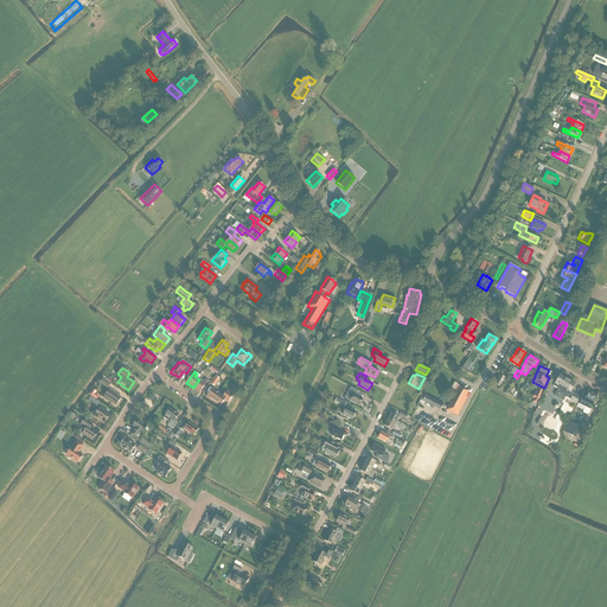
[(499,388),(506,377),(500,374),(493,384),(499,388)]
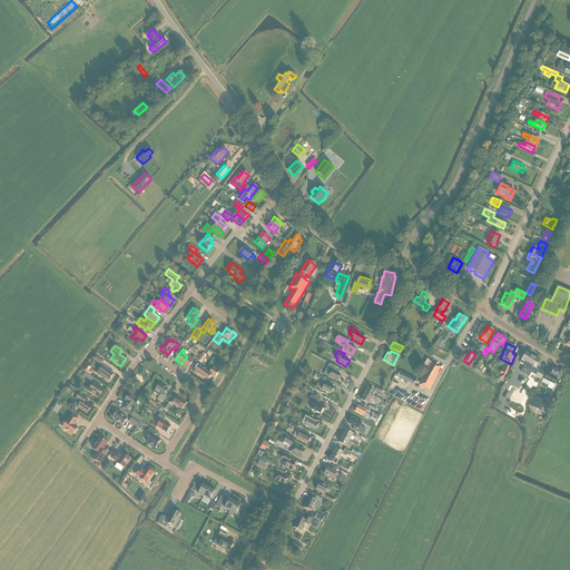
[(531,373),(532,374),(540,361),(526,352),(520,363),(524,365),(521,372),(529,376),(531,373)]
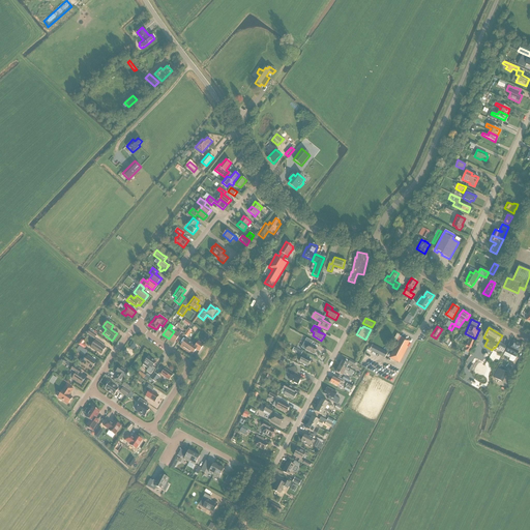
[(174,331),(169,339),(174,343),(181,332),(179,331),(177,333),(174,331)]
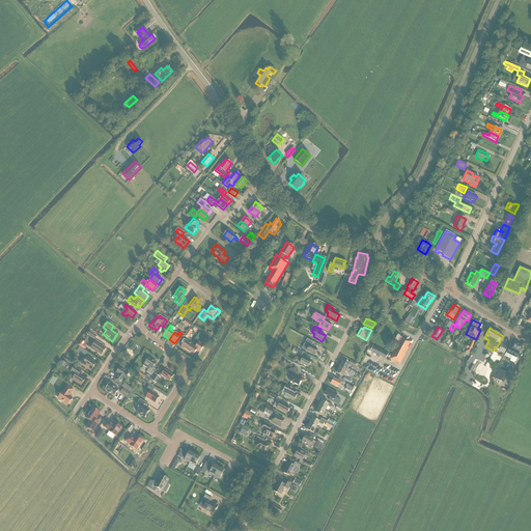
[(400,363),(409,348),(408,347),(410,342),(400,337),(397,342),(398,343),(390,359),(397,362),(400,363)]
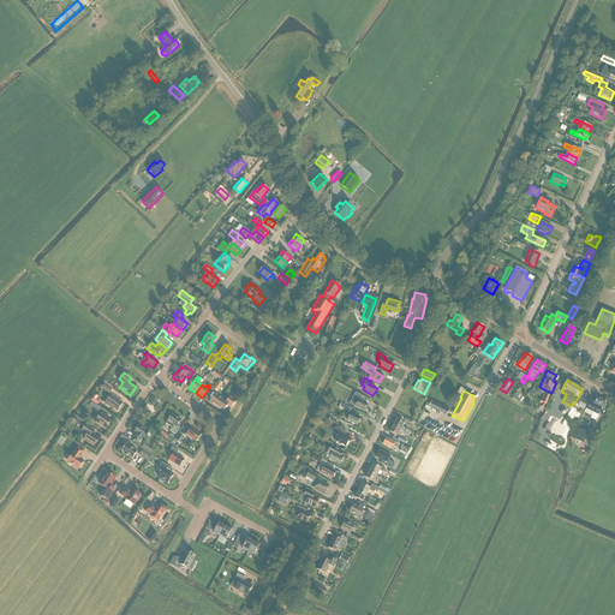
[(356,393),(350,404),(354,406),(364,412),(368,405),(362,401),(364,396),(356,393)]
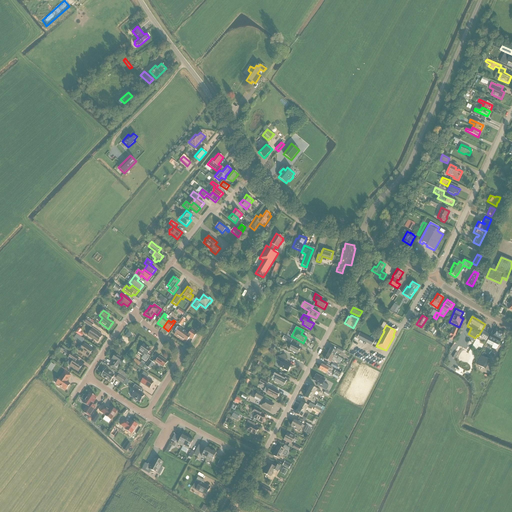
[(98,342),(102,335),(96,332),(97,331),(93,328),(87,336),(94,340),(98,342)]
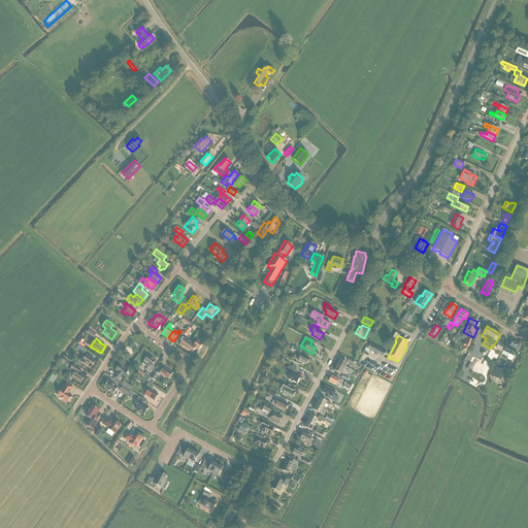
[(186,350),(191,342),(185,338),(179,345),(186,350)]
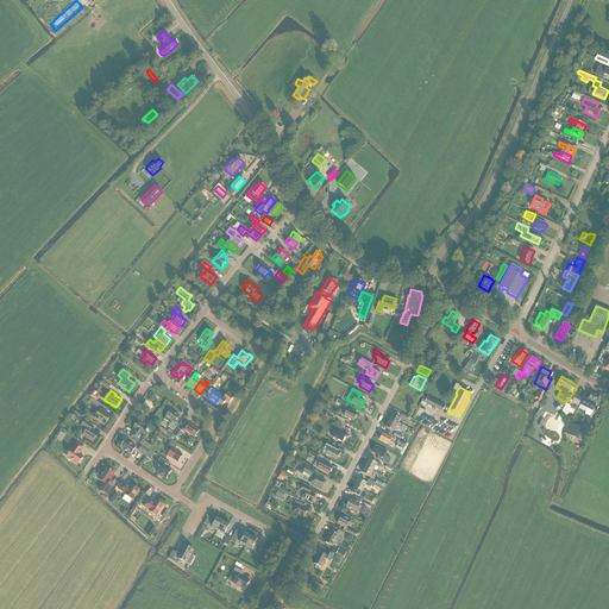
[(539,406),(545,393),(540,390),(534,403),(539,406)]
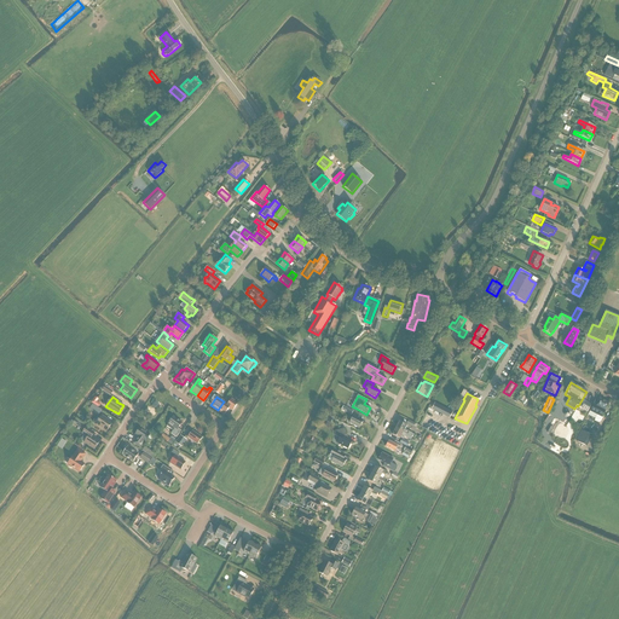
[(227,404),(224,401),(218,410),(225,415),(229,409),(232,411),(237,404),(231,399),(227,404)]
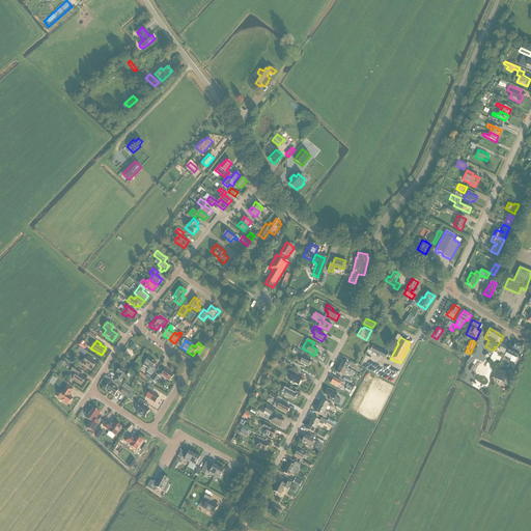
[(516,358),(523,346),(514,342),(511,347),(509,346),(507,351),(506,353),(516,358)]
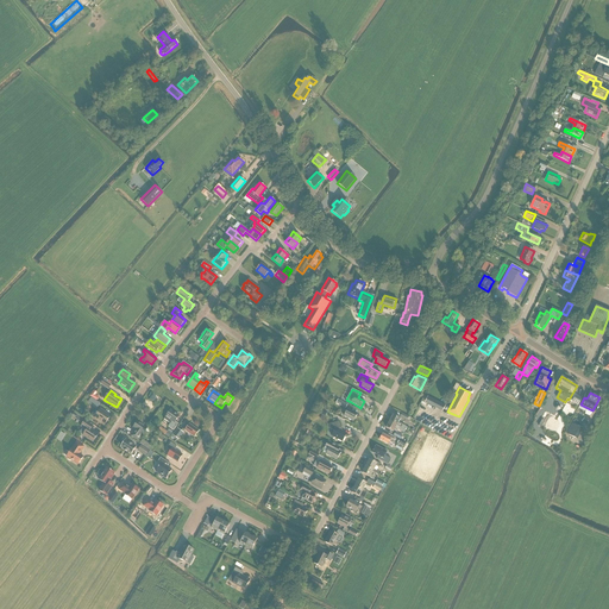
[(443,412),(446,406),(428,396),(425,402),(443,412)]
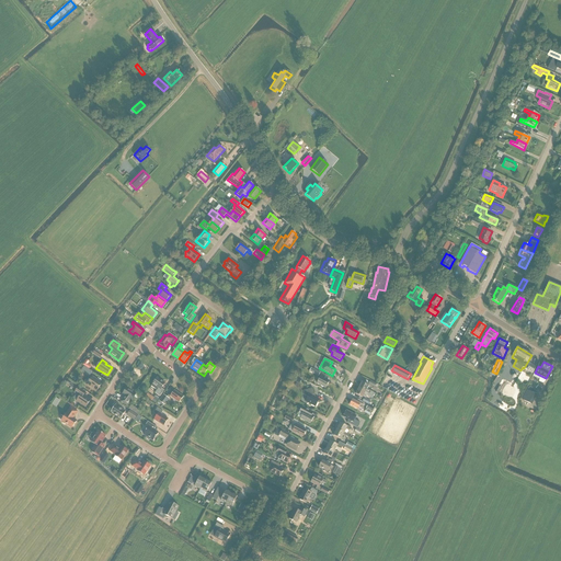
[(89,376),(83,384),(87,386),(96,392),(102,384),(92,377),(92,378),(89,376)]
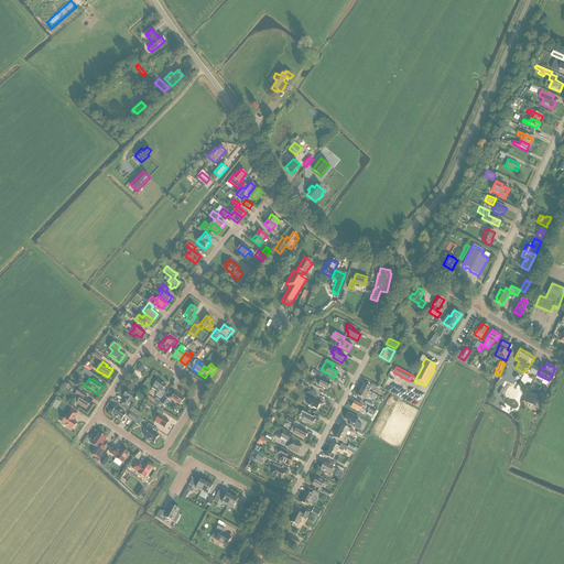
[(301,386),(303,381),(296,378),(294,381),(294,382),(292,386),(296,388),(299,384),(301,386)]
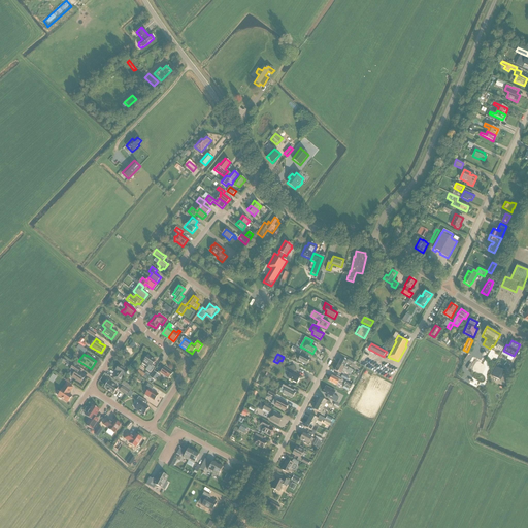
[(306,365),(309,359),(301,355),(298,361),(306,365)]
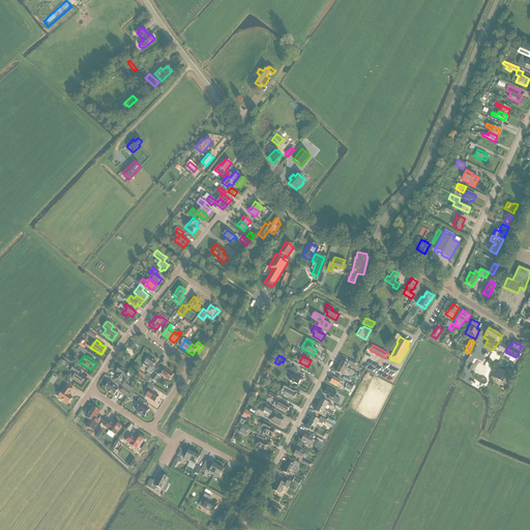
[(148,357),(144,362),(143,364),(148,369),(146,372),(151,375),(155,369),(152,366),(155,362),(148,357)]
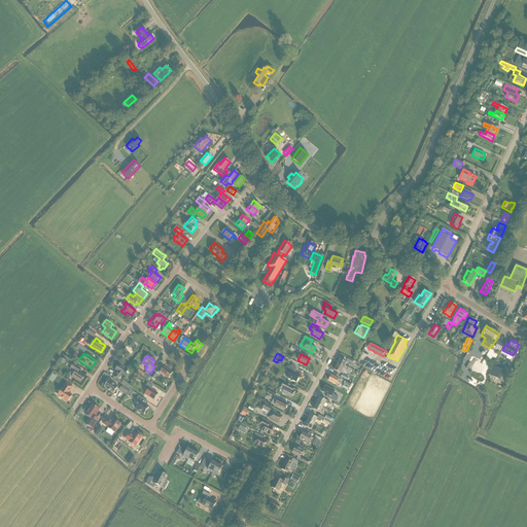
[(64,356),(62,360),(70,364),(72,360),(64,356)]
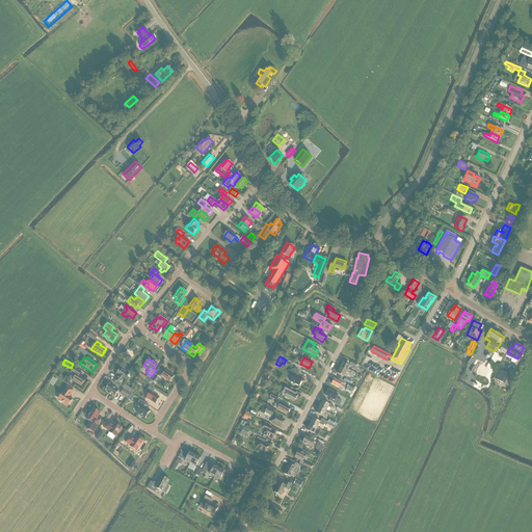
[(350,374),(353,375),(355,373),(352,371),(348,369),(350,366),(343,363),(340,368),(347,371),(350,373),(350,374)]
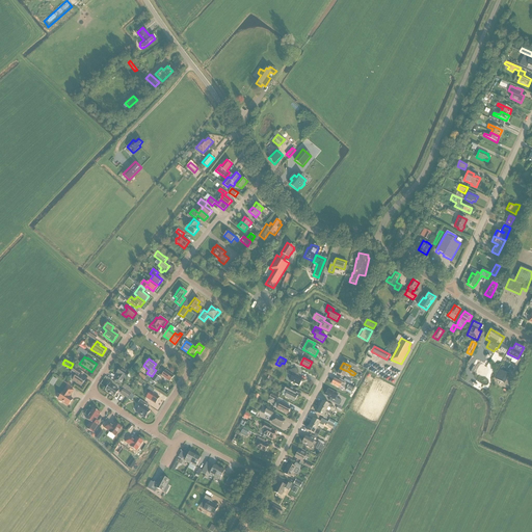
[(73,374),(70,378),(73,380),(81,387),(85,379),(79,375),(81,372),(79,371),(74,368),(71,372),(73,374)]
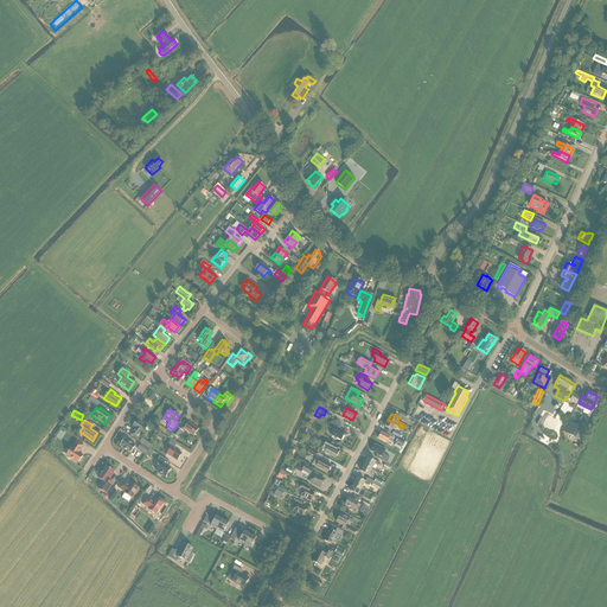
[(142,433),(147,426),(138,420),(133,427),(135,428),(131,435),(138,439),(141,433),(142,433)]
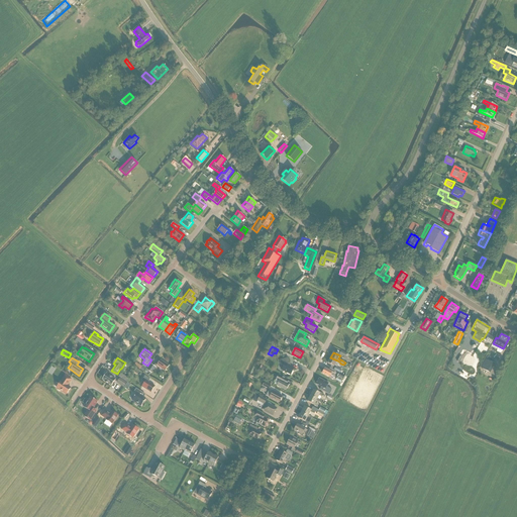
[(291,375),(294,369),(290,367),(291,366),(290,363),(288,357),(279,360),(280,364),(284,366),(283,368),(283,369),(282,369),(283,373),(285,372),(291,375)]
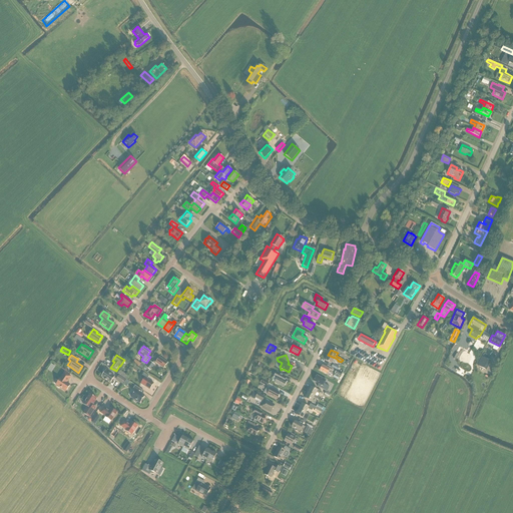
[(332,364),(335,358),(328,355),(325,361),(332,364)]
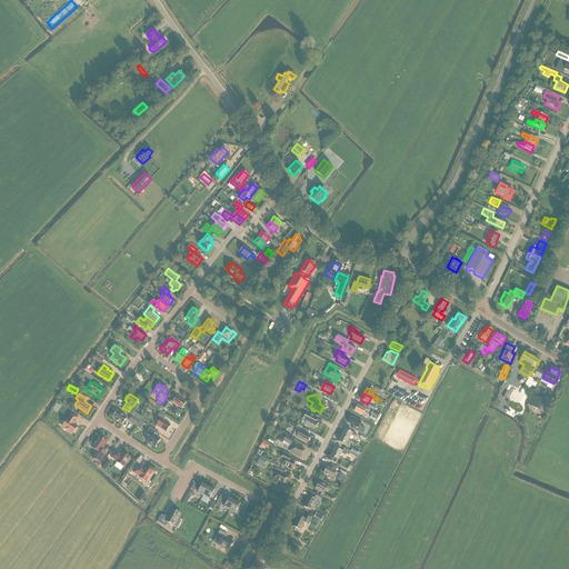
[(181,409),(186,402),(177,396),(172,402),(181,409)]
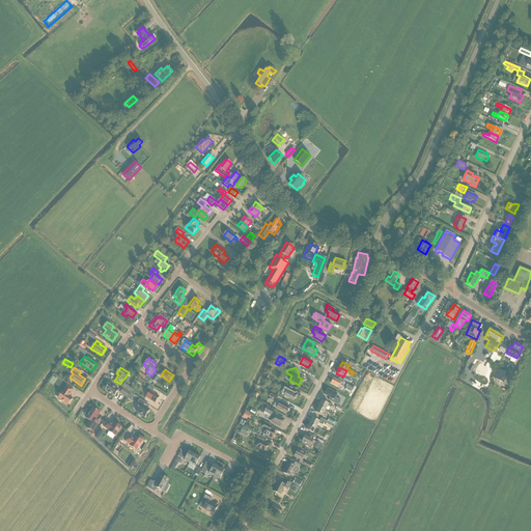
[(508,373),(499,369),(494,379),(503,384),(508,373)]
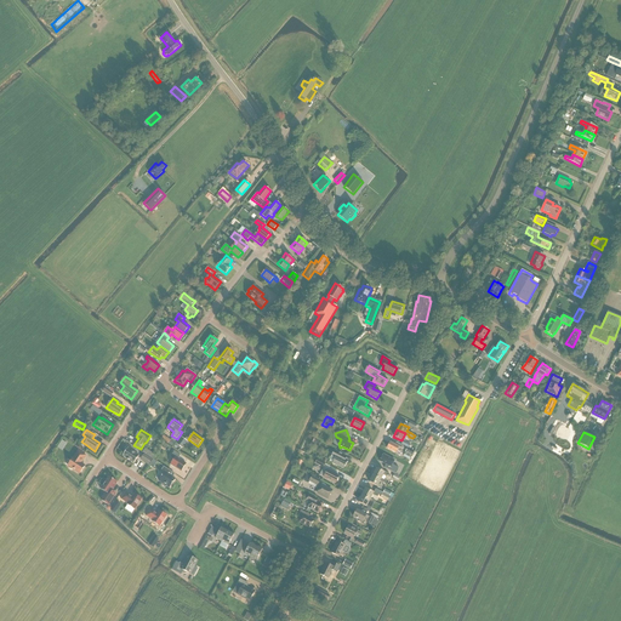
[(404,450),(402,449),(398,448),(399,448),(391,443),(387,449),(396,453),(397,450),(403,454),(404,450)]
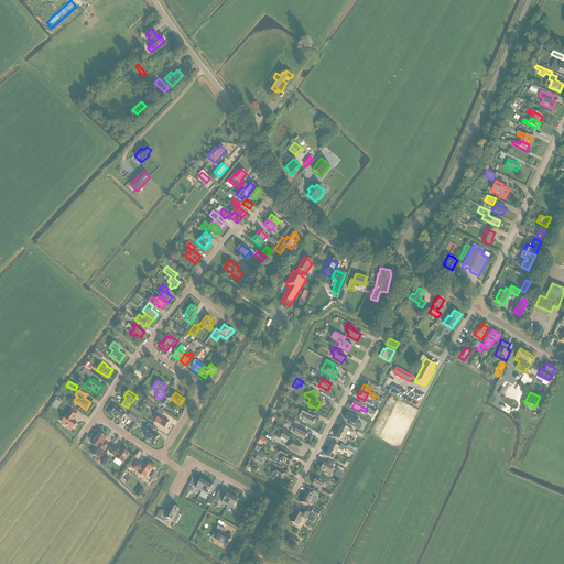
[(121,421),(127,414),(116,407),(111,414),(115,418),(117,419),(121,421)]
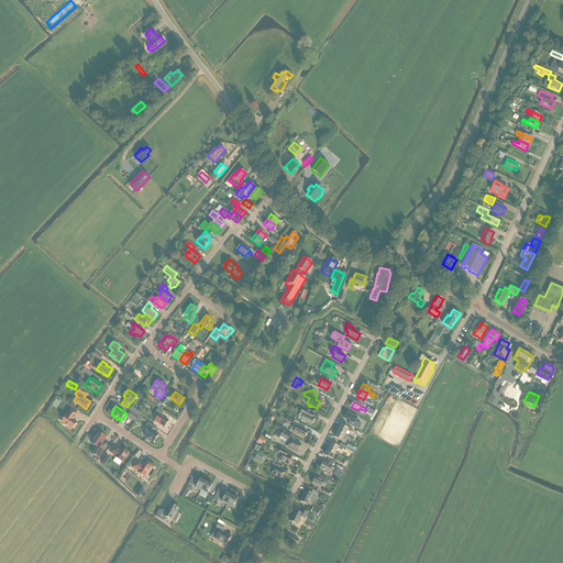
[(141,414),(132,407),(130,410),(139,417),(141,414)]
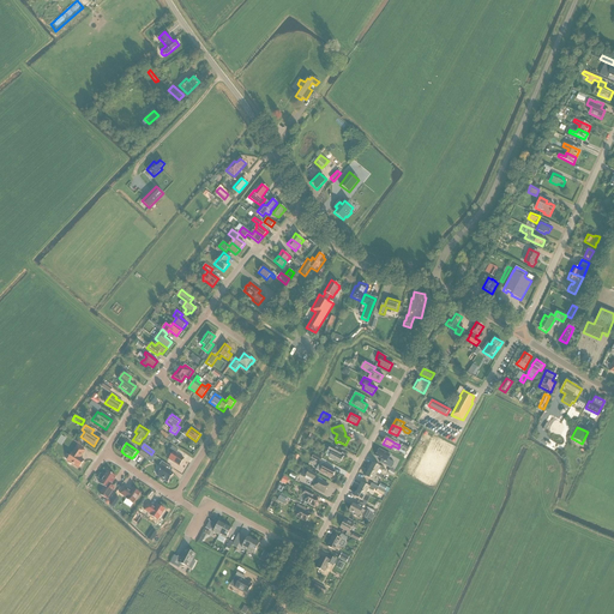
[(405,453),(407,450),(409,446),(403,444),(399,450),(405,453)]
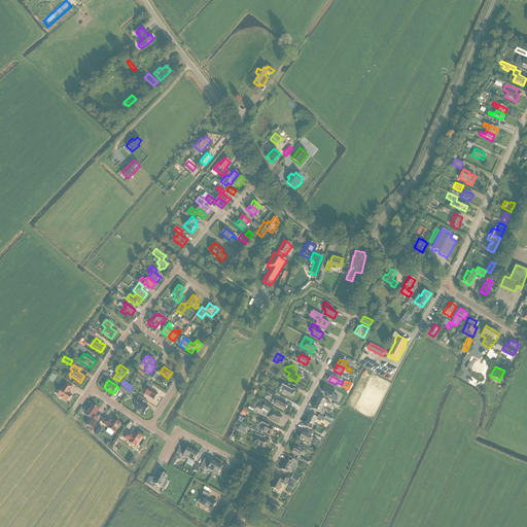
[(294,387),(284,382),(281,387),(280,388),(281,389),(280,391),(282,392),(282,393),(286,395),(286,394),(291,397),(295,391),(293,390),(294,387)]
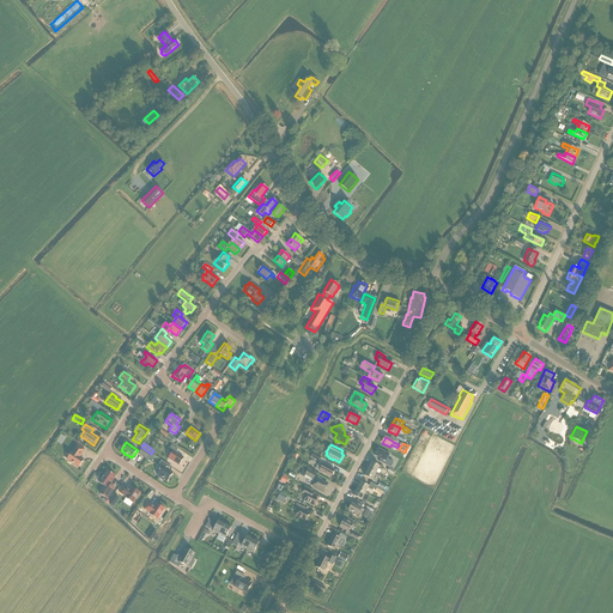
[(79,457),(84,450),(78,445),(73,453),(72,453),(67,460),(68,461),(68,462),(71,463),(72,463),(79,468),(84,460),(79,457)]
